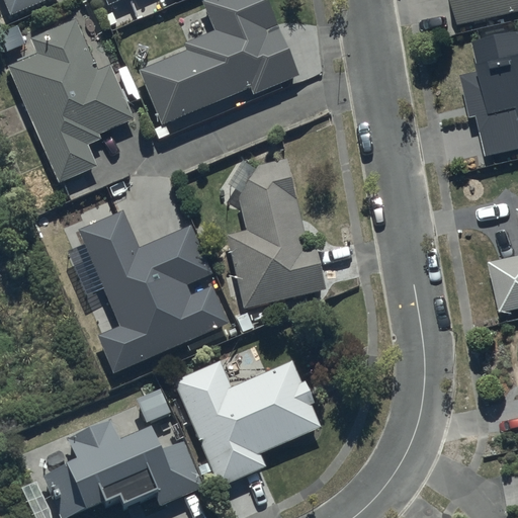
[(3,0),(10,15),(45,0),(3,0)]
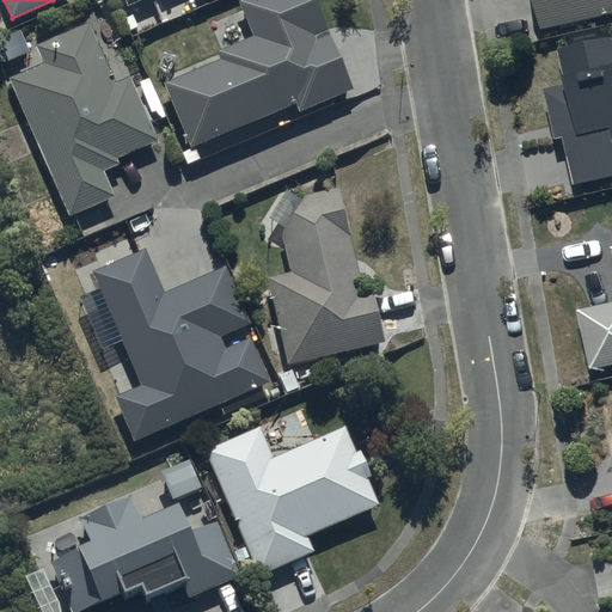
[(219,57),(161,83),(189,148),(292,104),(295,112),(349,90),(311,0),(244,0),(237,4),(251,36),(215,50),(219,57)]
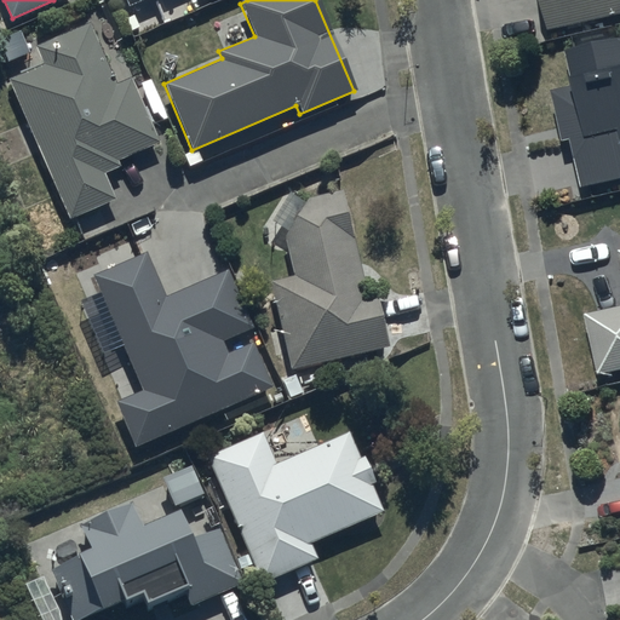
[(619,0),(544,0),(550,28),(619,11),(619,0)]
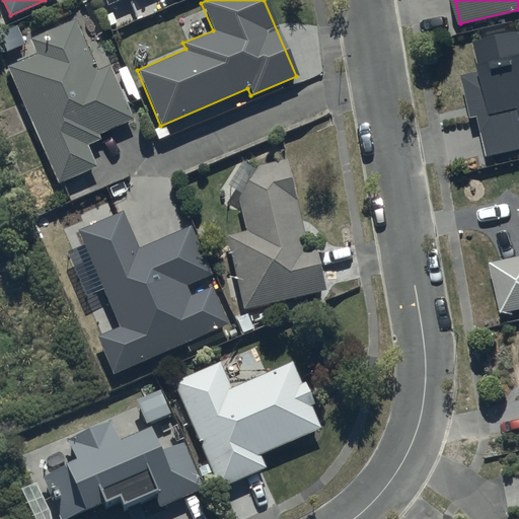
[(97,71),(75,21),(31,42),(38,55),(7,68),(58,182),(96,165),(88,145),(101,140),(99,135),(134,120),(109,65),(97,71)]
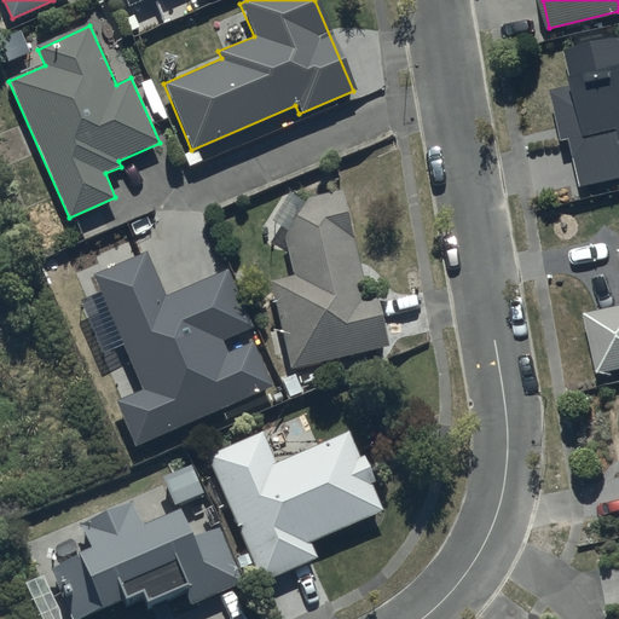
[(572,84),(548,90),(560,140),(568,138),(579,187),(618,178),(618,45),(618,40),(565,53),(572,84)]
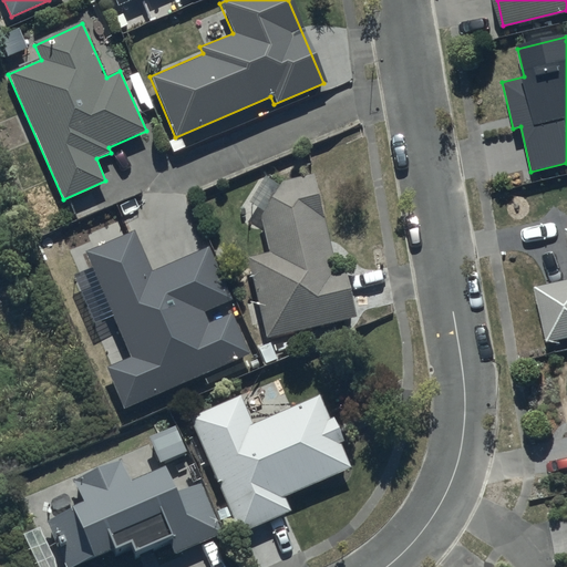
[(278,184),(260,212),(270,253),(245,259),(265,339),(356,317),(344,268),(334,270),(312,176),(278,184)]
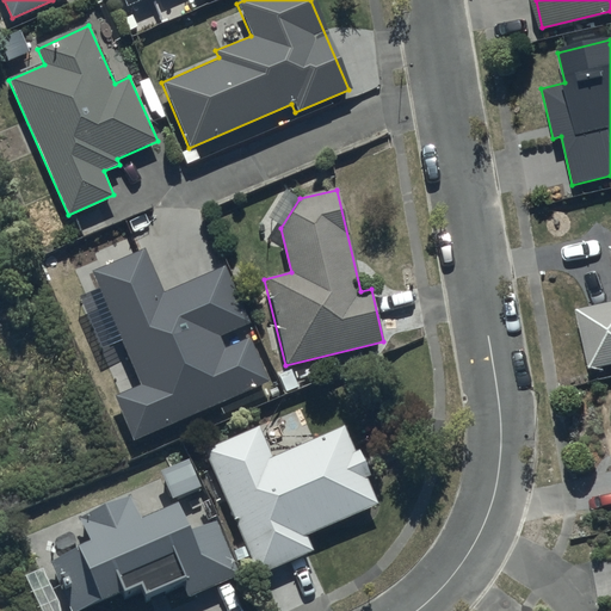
[(146,246),(91,270),(141,384),(116,396),(135,439),(270,381),(251,338),(226,349),(221,335),(250,322),(224,266),(166,291),(146,246)]
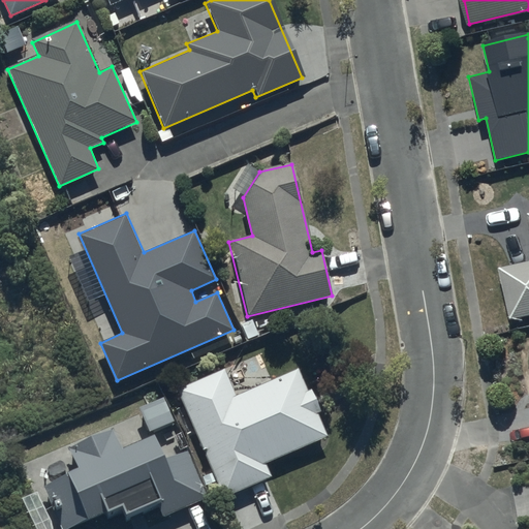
[(528,261),(502,269),(514,319),(528,315),(528,261)]
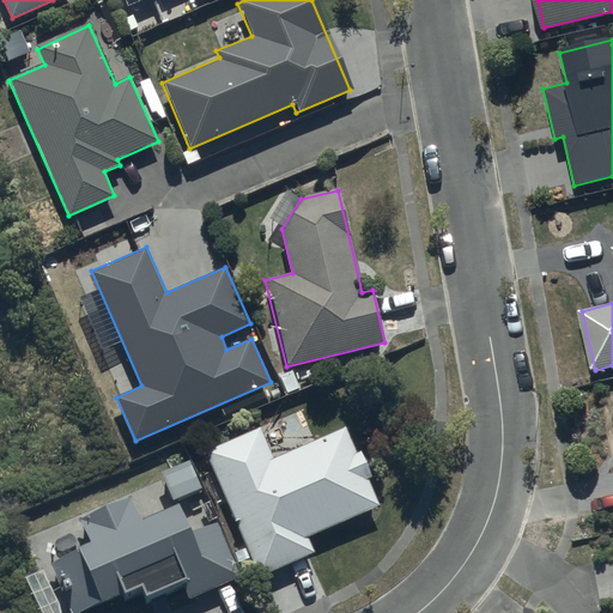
[(343,430),(272,460),(259,429),(202,451),(255,576),(313,551),(307,538),(376,508),(363,479),(368,477),(358,454),(352,456),(343,430)]
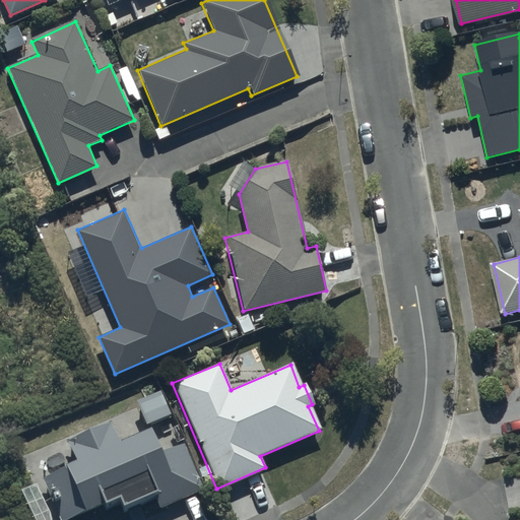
[(76,463),(44,477),(62,519),(68,519),(120,499),(123,506),(155,493),(160,506),(201,489),(183,447),(164,456),(151,430),(140,435),(135,424),(114,432),(110,423),(67,441),(76,463)]
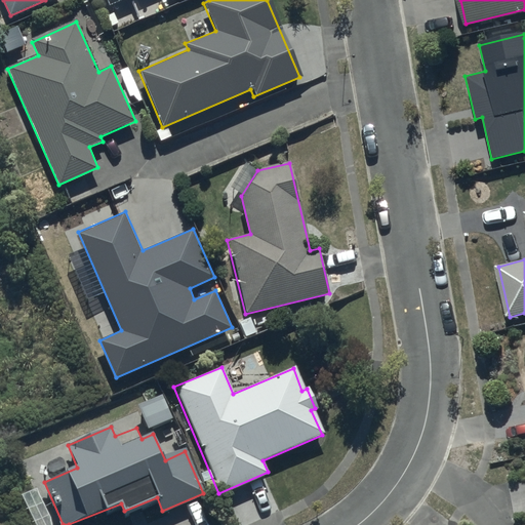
All buildings are outlined.
